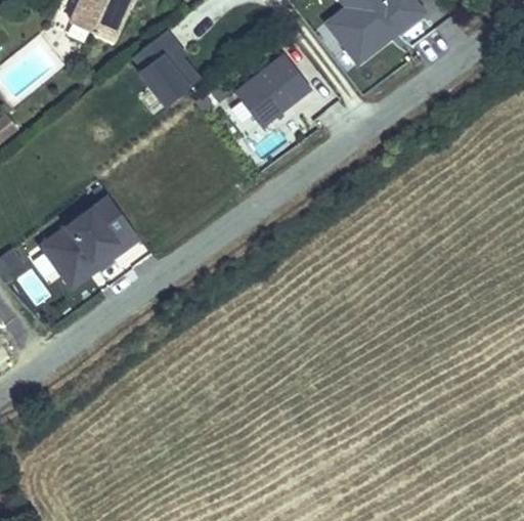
[(126,6),(129,0),(79,0),(71,18),(112,38),(123,13),(120,11),(123,4),(126,6)]
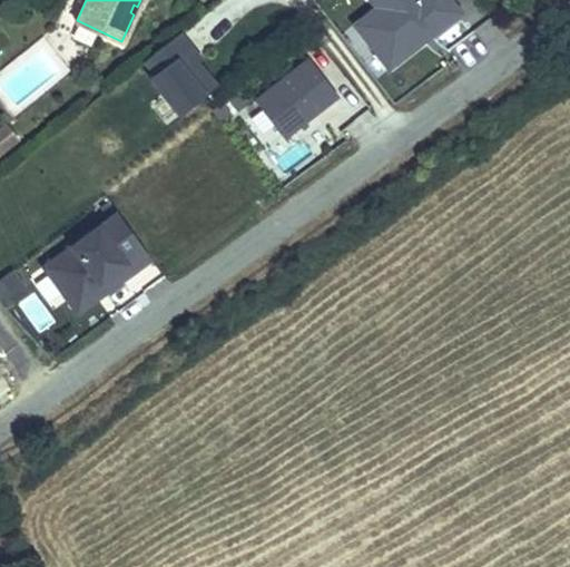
[(366,0),(374,9),(352,27),(390,75),(465,16),(452,0),(366,0)]
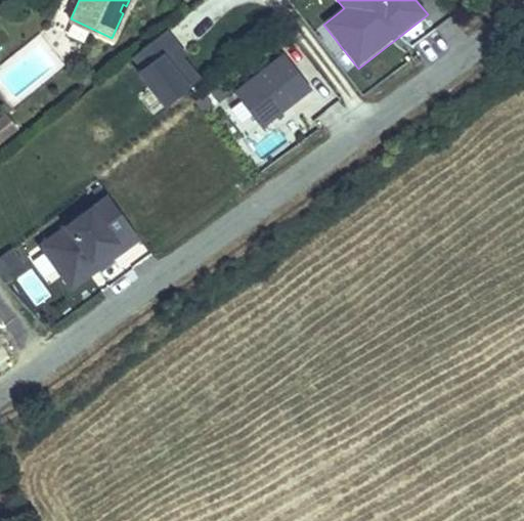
[(134,56),(144,70),(137,76),(165,112),(204,81),(184,56),(188,53),(169,29),(134,56)]
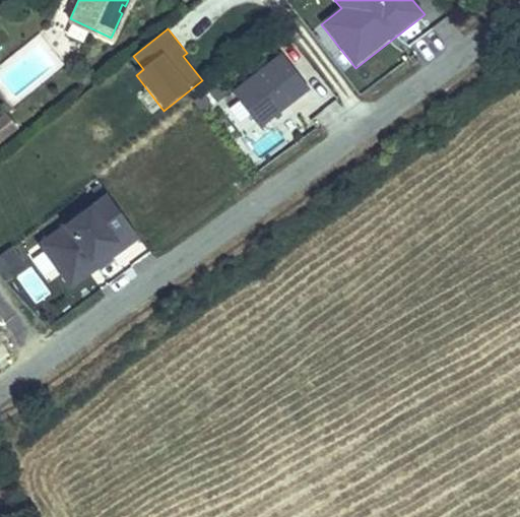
[(312,88),(322,80),(291,42),(281,50),(312,88)]
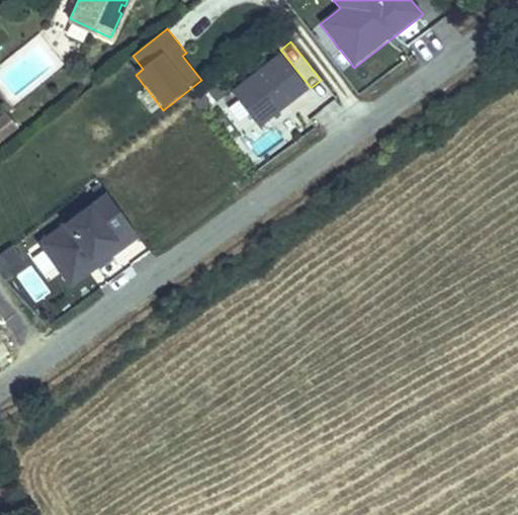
[(260,125),(310,88),(282,53),(233,90),(260,125)]
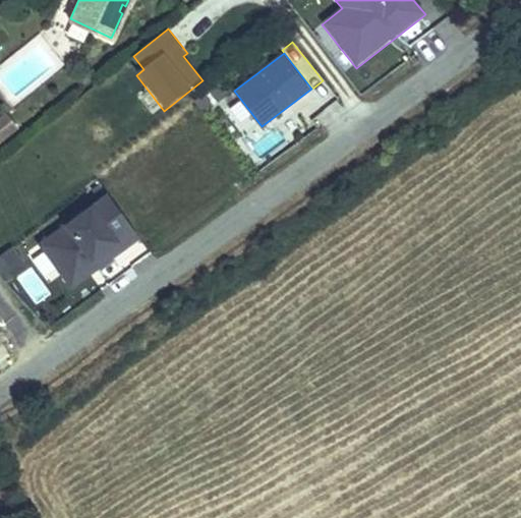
[(0,136),(16,124),(5,110),(0,113),(0,136)]
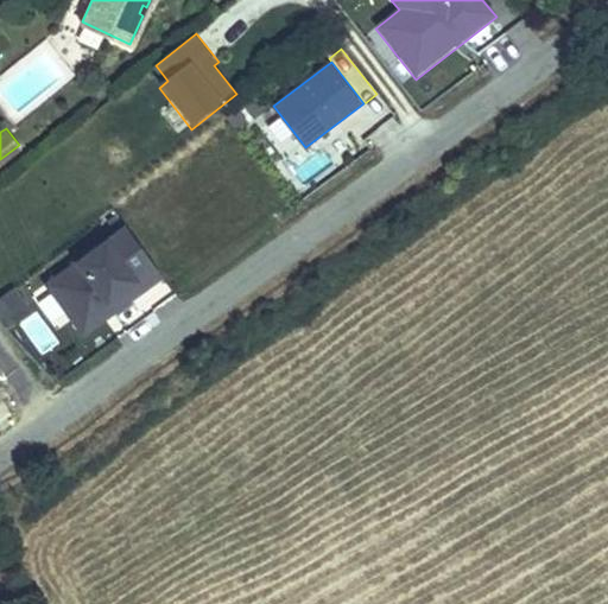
[(113,307),(162,272),(126,222),(46,280),(73,316),(102,293),(113,307)]
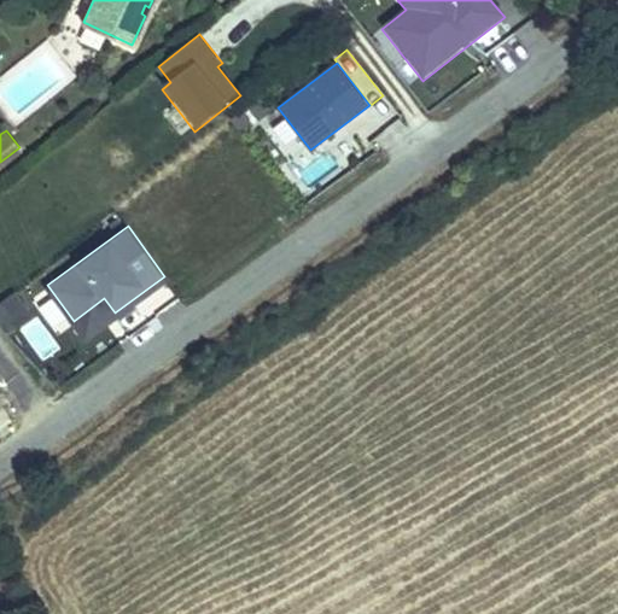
[(0,298),(0,325),(4,329),(30,305),(13,287),(0,298)]
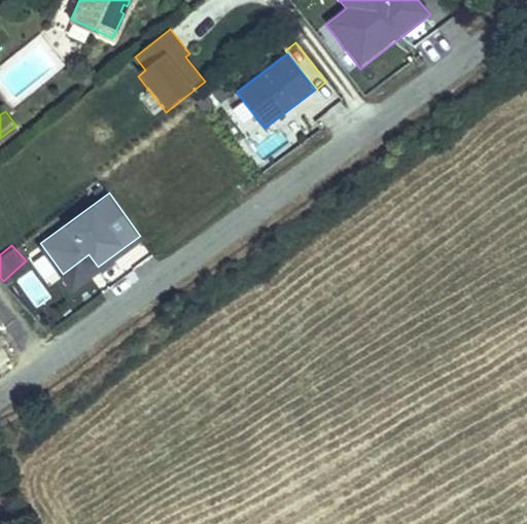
[(72,286),(98,267),(89,254),(63,274),(72,286)]
